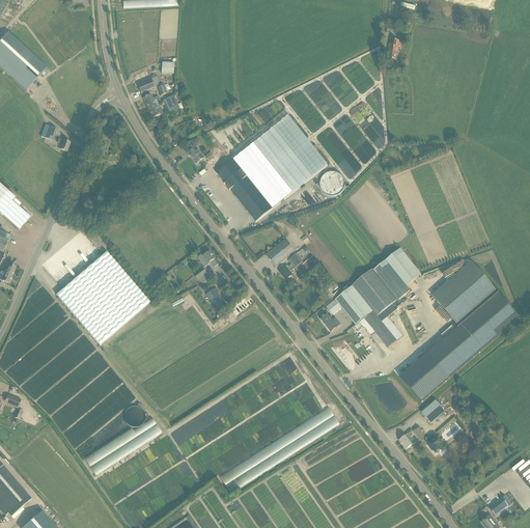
[(23,20),(35,6),(32,4),(21,18),(20,17),(19,19),(21,20),(22,19),(23,20)]
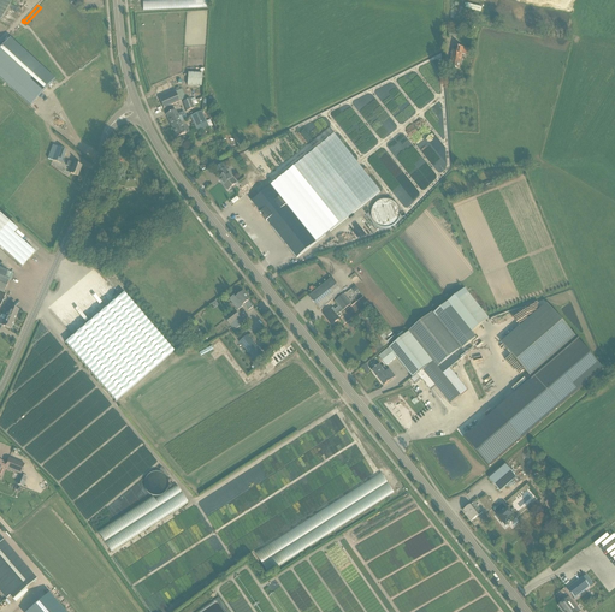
[(0,76),(29,102),(54,76),(9,35),(0,43),(0,76)]
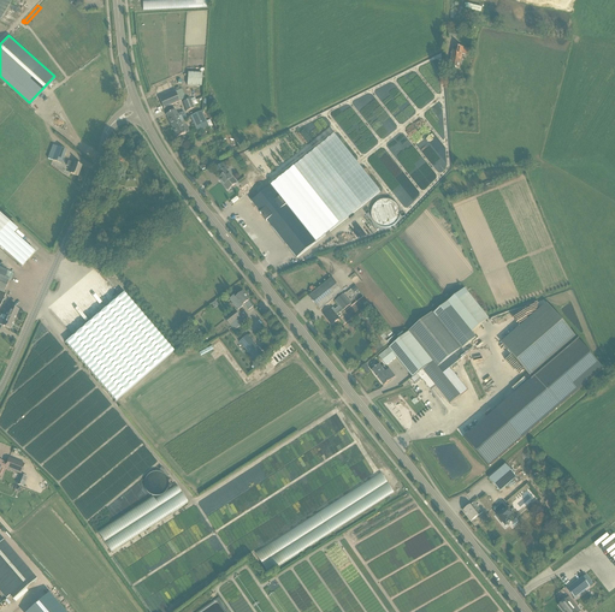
[(453,43),(449,64),(457,65),(459,65),(461,51),(461,49),(471,51),(472,47),(466,46),(459,45),(453,43)]
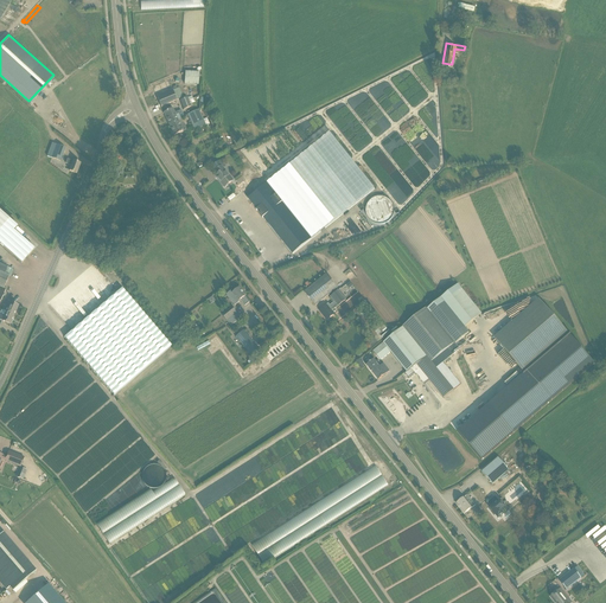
[(185,69),(184,78),(197,79),(197,78),(199,78),(201,71),(198,71),(198,69),(185,69)]
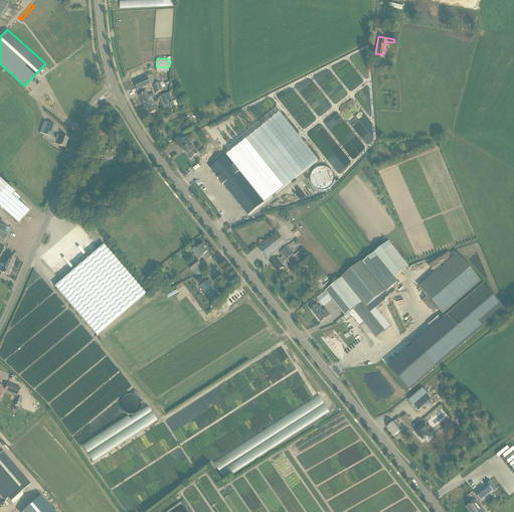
[(136,89),(140,87),(150,81),(154,79),(151,71),(147,73),(146,71),(131,78),(136,89)]
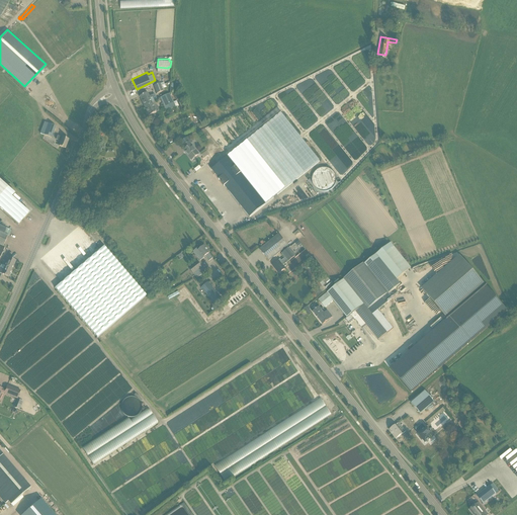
[(163,80),(159,81),(153,83),(156,91),(162,88),(161,85),(162,85),(161,82),(163,81),(163,80)]
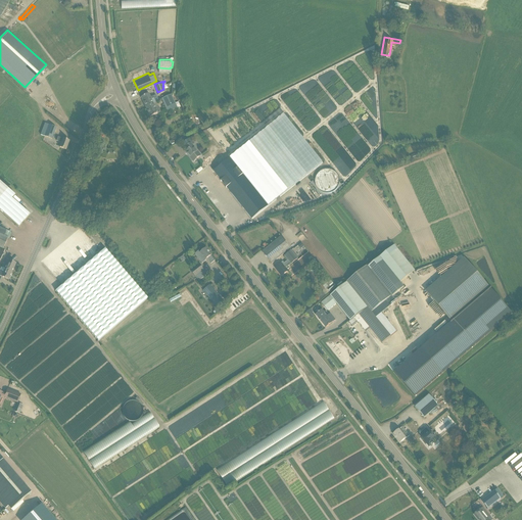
[(144,92),(140,94),(145,105),(152,102),(150,97),(153,96),(152,93),(149,94),(147,91),(144,92)]
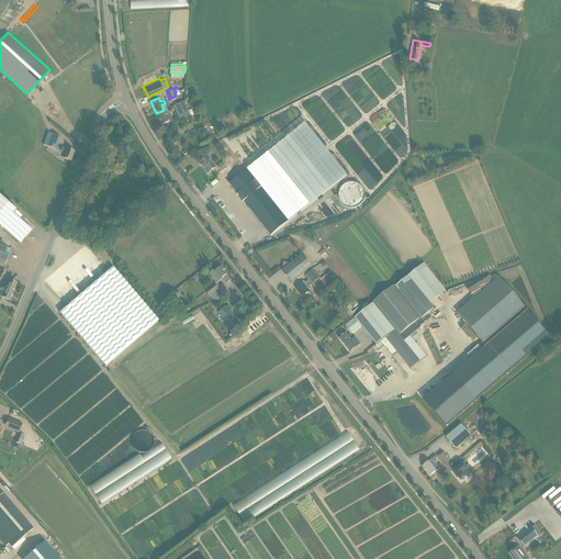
[(175,110),(179,119),(190,113),(182,98),(172,103),(174,107),(175,110)]
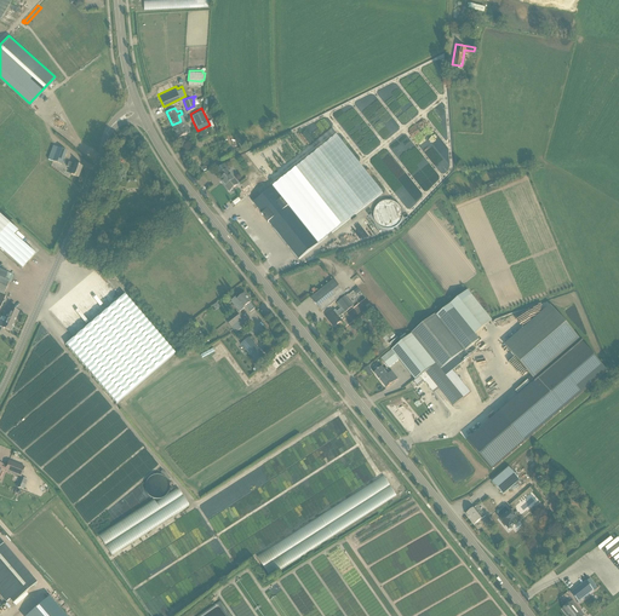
[(177,136),(182,133),(189,130),(187,124),(184,119),(181,121),(172,125),(177,136)]
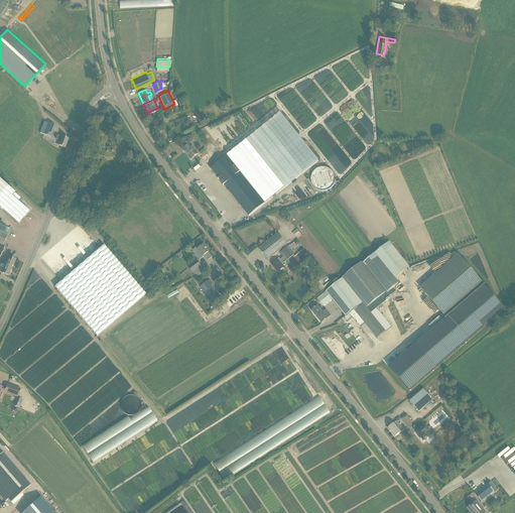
[(279,111),(226,153),(234,162),(264,201),(301,170),(316,158),(279,111)]
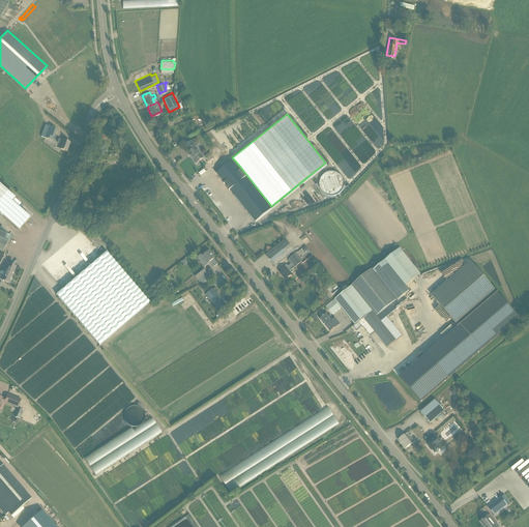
[(56,126),(51,124),(49,123),(45,122),(39,134),(43,136),(47,137),(52,138),(56,126)]
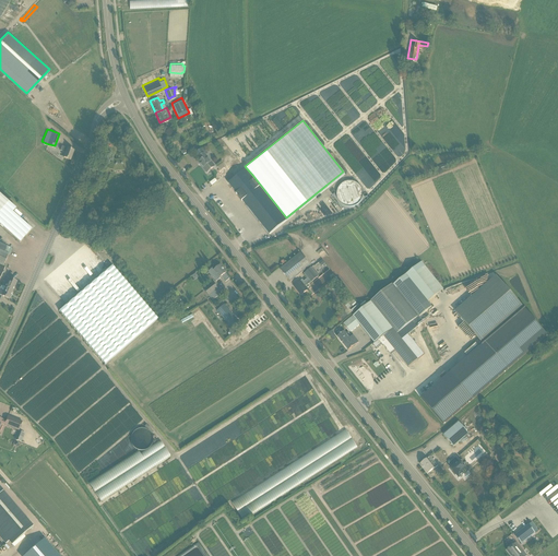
[(70,157),(73,149),(67,145),(66,145),(61,144),(59,148),(60,148),(64,150),(62,154),(70,157)]
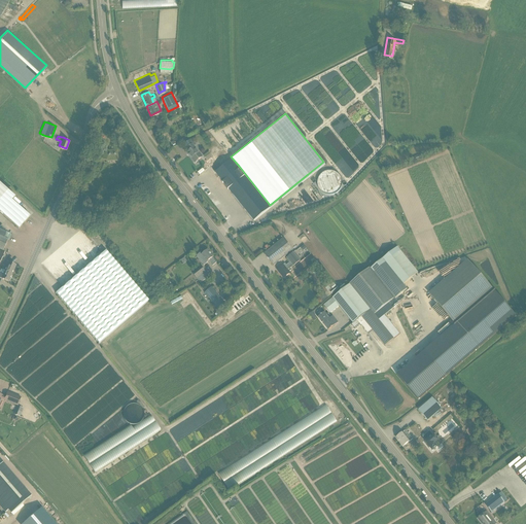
[(195,148),(196,147),(188,138),(183,141),(188,148),(186,150),(193,159),(197,156),(198,158),(200,155),(195,148)]
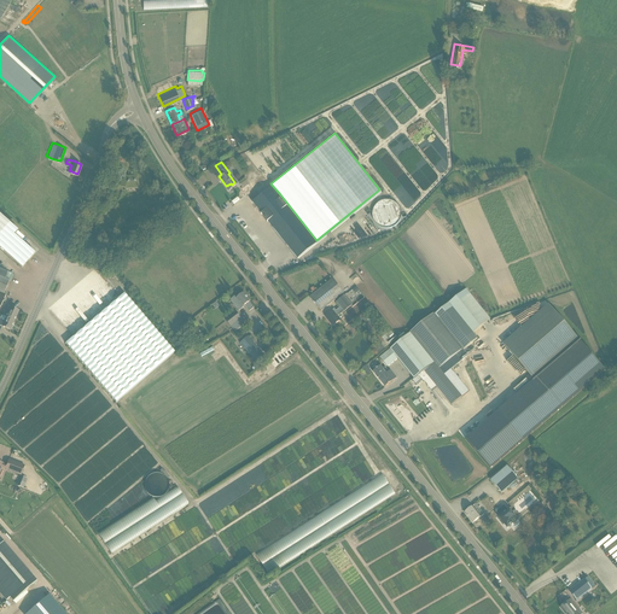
[(137,185),(138,188),(144,186),(138,176),(140,175),(138,170),(133,170),(133,174),(123,174),(123,176),(123,179),(117,175),(115,181),(124,187),(134,186),(137,185)]
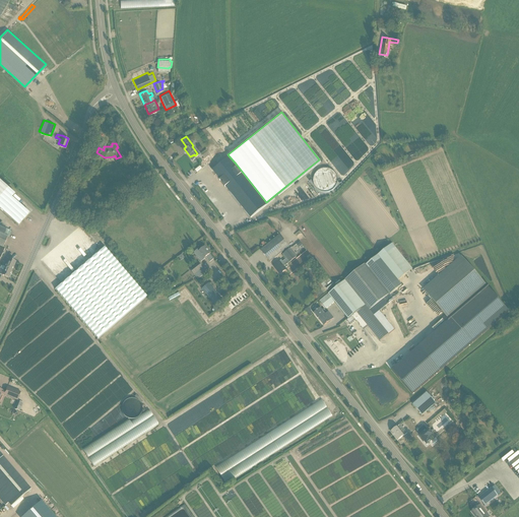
[(215,146),(202,156),(215,173),(218,177),(249,215),(265,203),(266,202),(236,164),(235,165),(232,167),(229,163),(220,152),(215,146)]
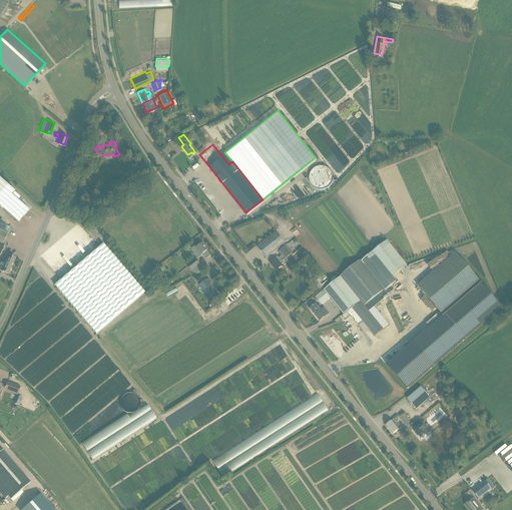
[(28,207),(24,204),(11,192),(14,188),(0,175),(0,204),(17,219),(28,207)]
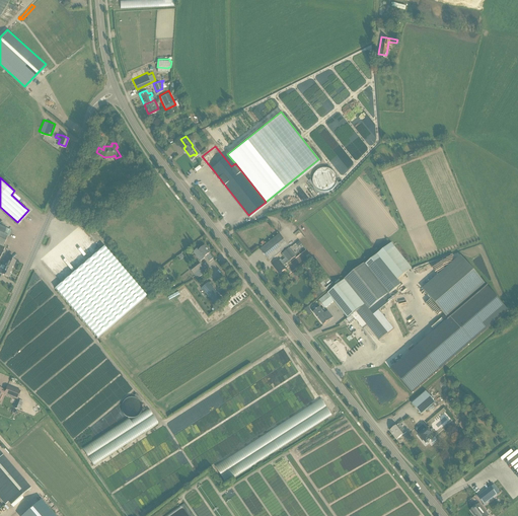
[(269,259),(273,255),(287,243),(278,232),(263,244),(259,247),(269,259)]
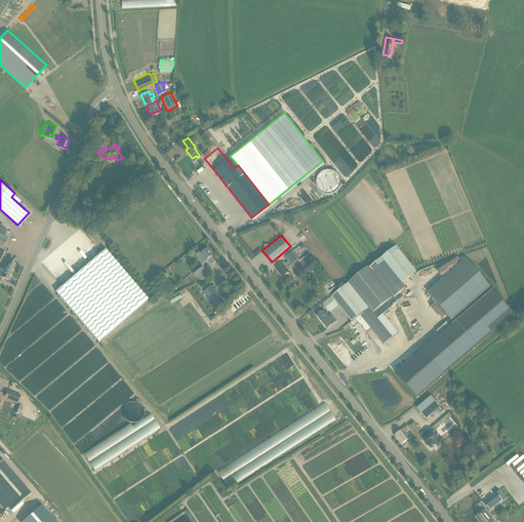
[(92,254),(95,252),(89,244),(84,248),(87,253),(90,251),(92,254)]
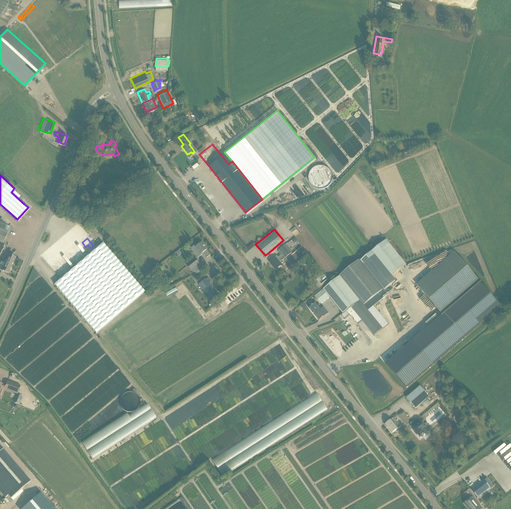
[(330,281),(314,293),(320,302),(329,295),(332,299),(340,309),(343,312),(346,310),(347,309),(351,306),(373,334),(382,327),(366,308),(386,292),(383,288),(395,279),(391,274),(405,262),(402,259),(388,241),(385,238),(358,259),(335,276),(330,281)]
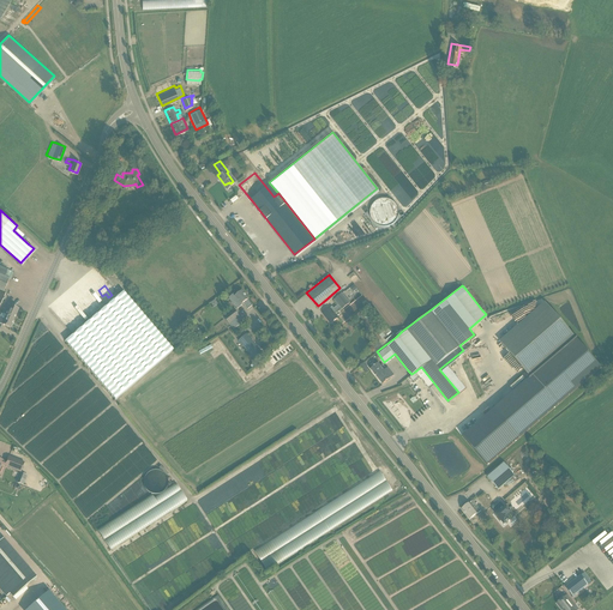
[(233,291),(228,295),(236,305),(240,302),(242,301),(246,306),(251,302),(247,297),(247,296),(245,294),(245,293),(244,291),(240,288),(236,293),(234,293),(233,291)]
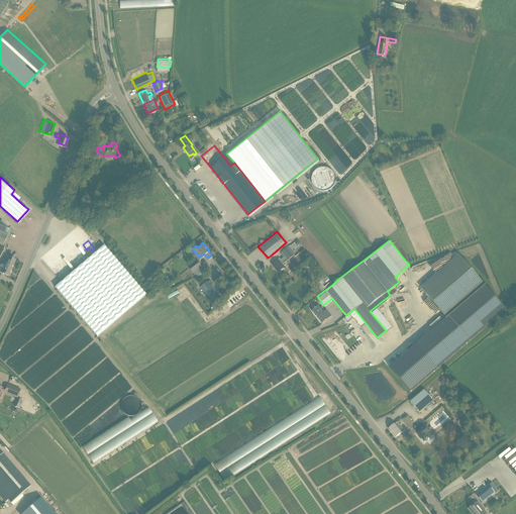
[(54,285),(96,334),(144,293),(102,243),(54,285)]
